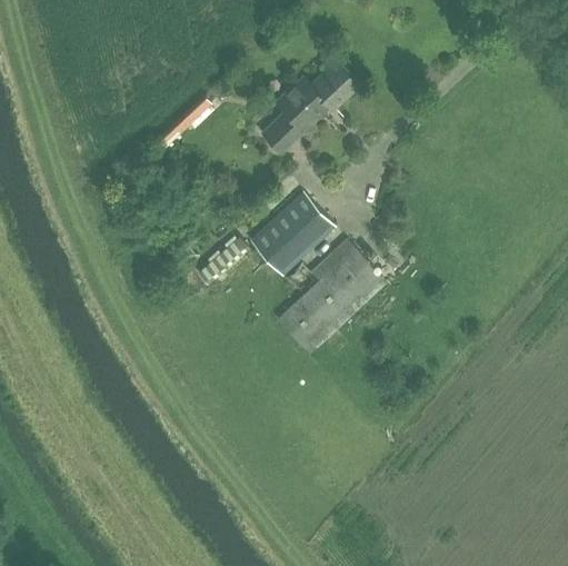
[(359,86),(336,61),(310,86),(302,78),(276,102),(285,111),(261,133),(280,154),(329,108),(332,111),(359,86)]
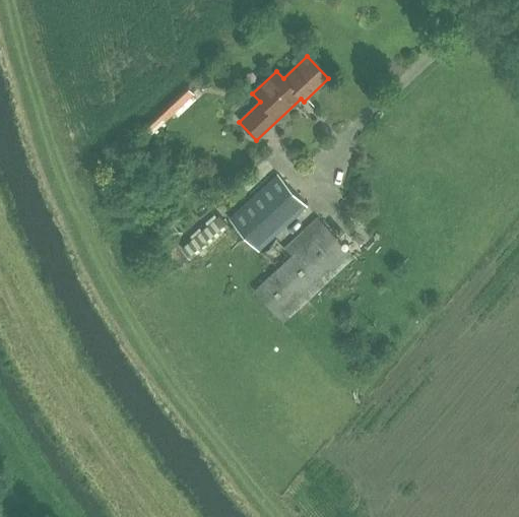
[(150,136),(193,95),(185,86),(142,126),(150,136)]
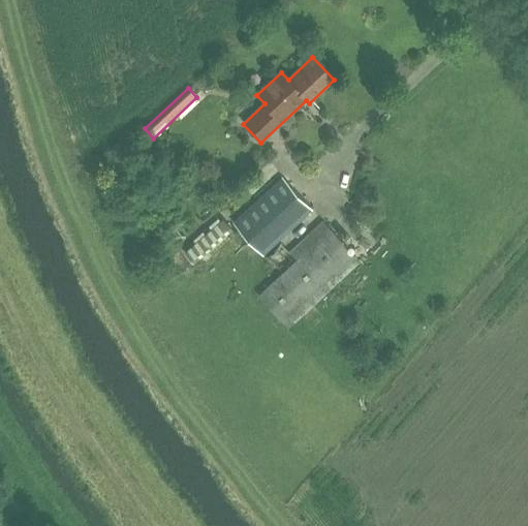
[(261,257),(311,212),(282,178),(231,224),(261,257)]
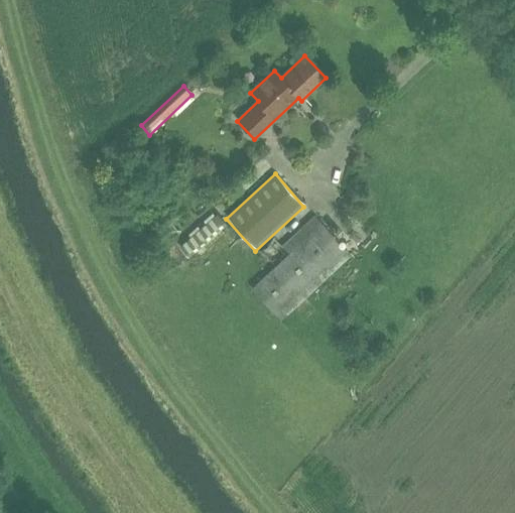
[(225,227),(217,216),(179,250),(188,260),(225,227)]
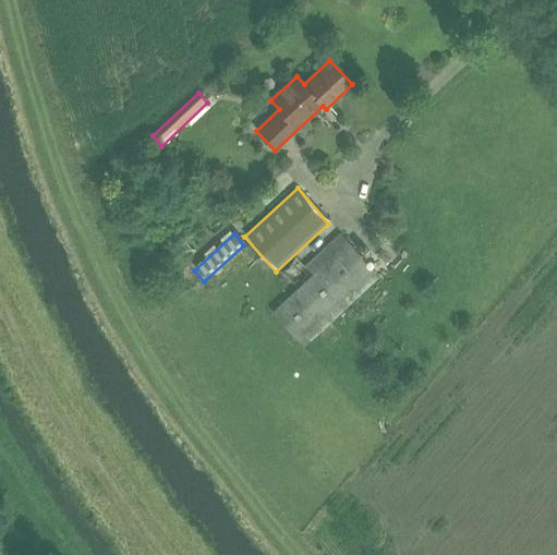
[(378,278),(339,234),(304,267),(295,258),(280,274),(294,291),(270,313),(303,348),(378,278)]
